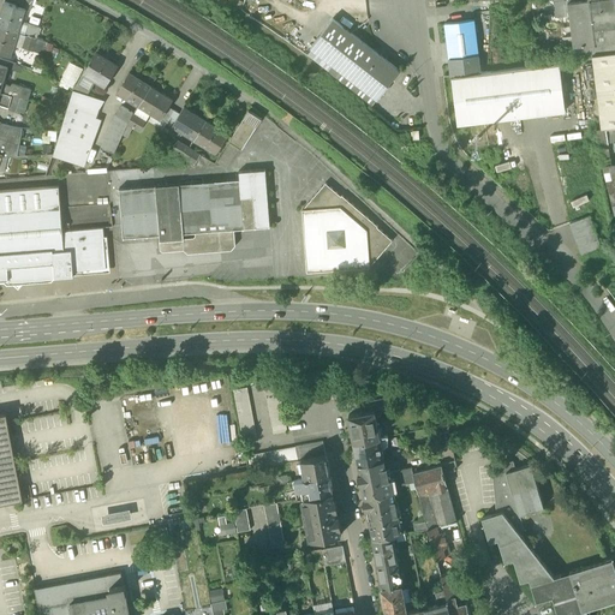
[(25,10),(31,11),(34,0),(18,0),(17,6),(27,9),(25,10)]
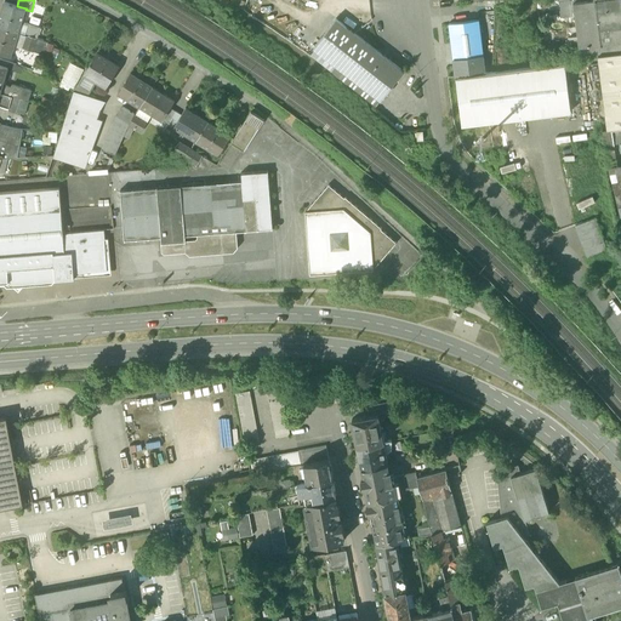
[(547,0),(550,13),(560,12),(558,0),(547,0)]
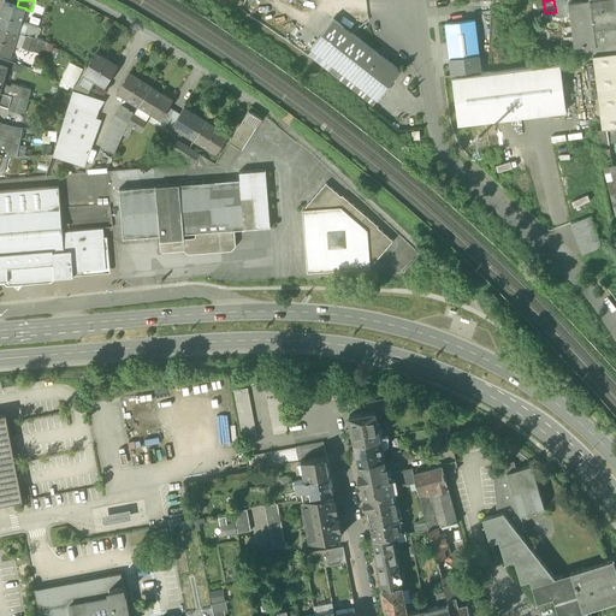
[(556,18),(570,16),(569,3),(568,0),(554,0),(556,12),(556,18)]
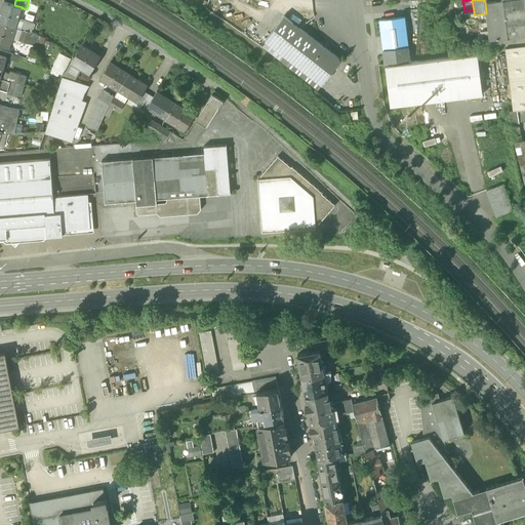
[(495,39),(509,37),(503,0),(500,0),(485,2),(486,13),(490,39),(495,39)]
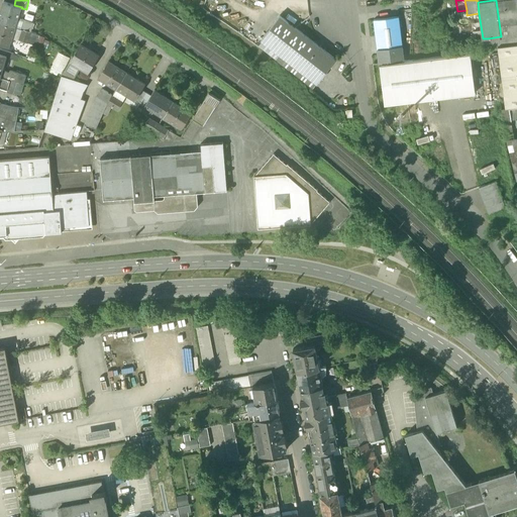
[(516,0),(496,0),(501,36),(516,34),(516,0)]
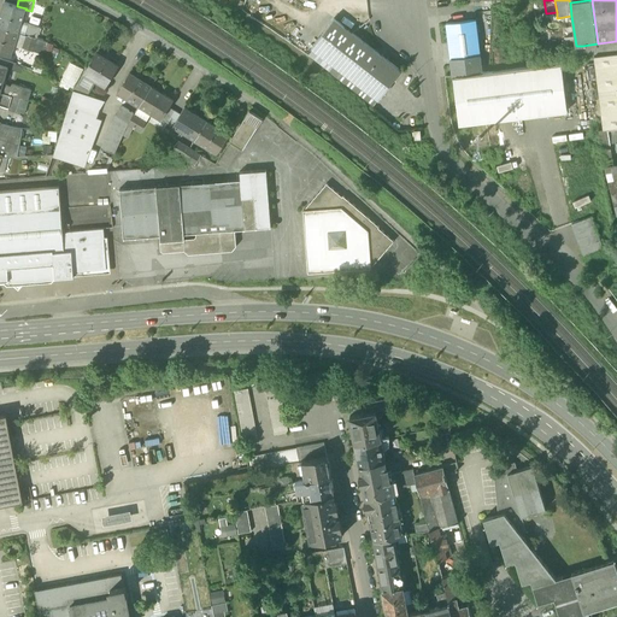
[(5,3),(0,17),(0,27),(18,33),(27,35),(30,36),(37,39),(41,28),(22,22),(25,10),(27,9),(17,6),(5,3)]
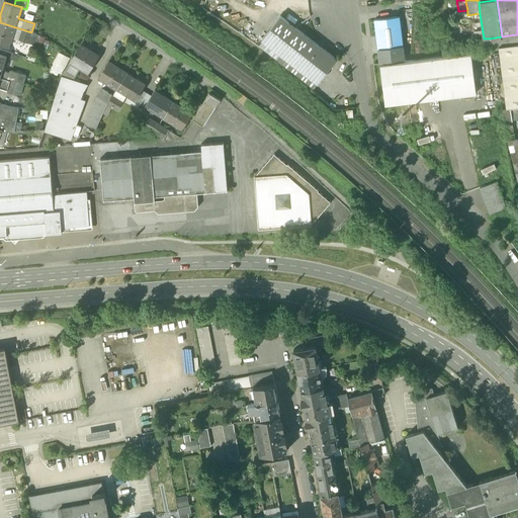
[(318,84),(337,60),(321,47),(280,15),(262,39),(263,40),(270,47),(280,55),(318,84)]
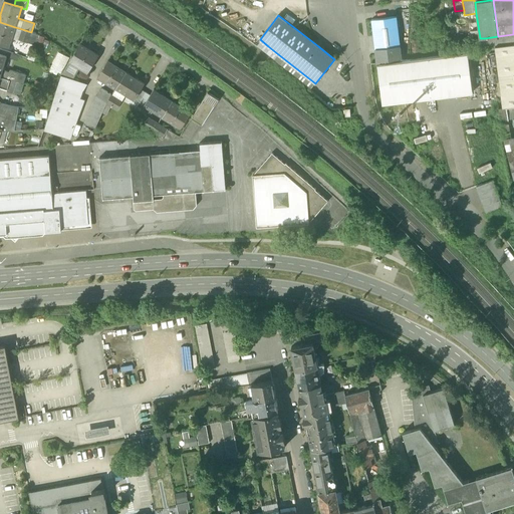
[(375,48),(401,45),(397,16),(371,19),(375,48)]
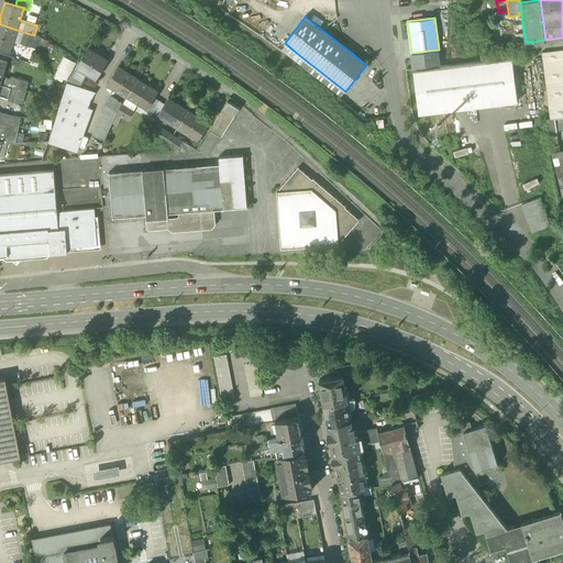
[(13,42),(17,30),(0,24),(0,48),(10,52),(13,42)]
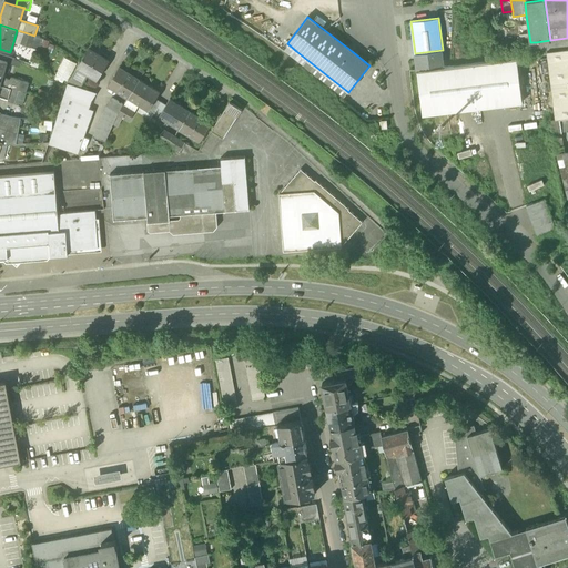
[(13,42),(21,44),(24,32),(17,30),(13,42)]
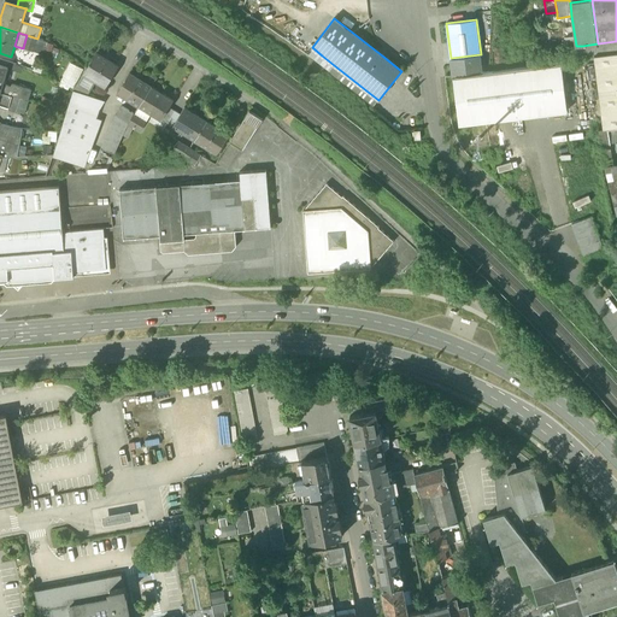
[(35,52),(35,50),(27,47),(30,36),(27,35),(23,48),(35,52)]
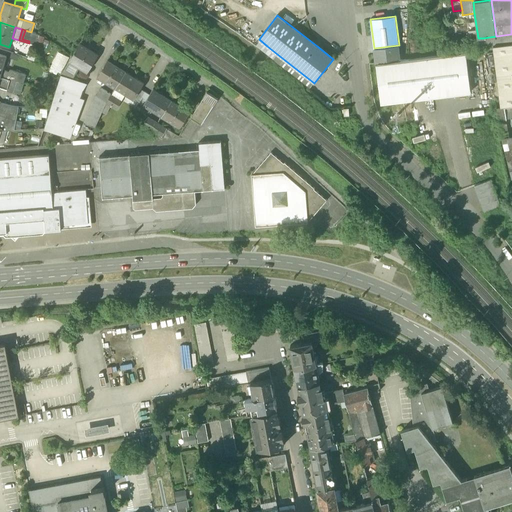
[(31,32),(25,30),(22,39),(29,41),(32,32),(31,32)]
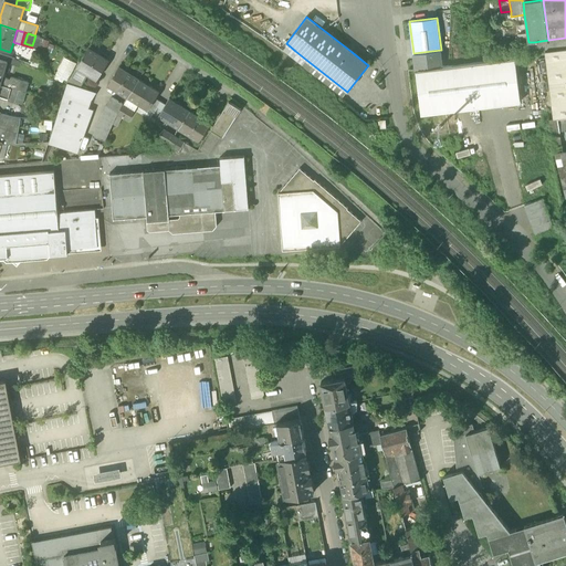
[(43,38),(35,35),(32,45),(32,48),(40,50),(43,38)]
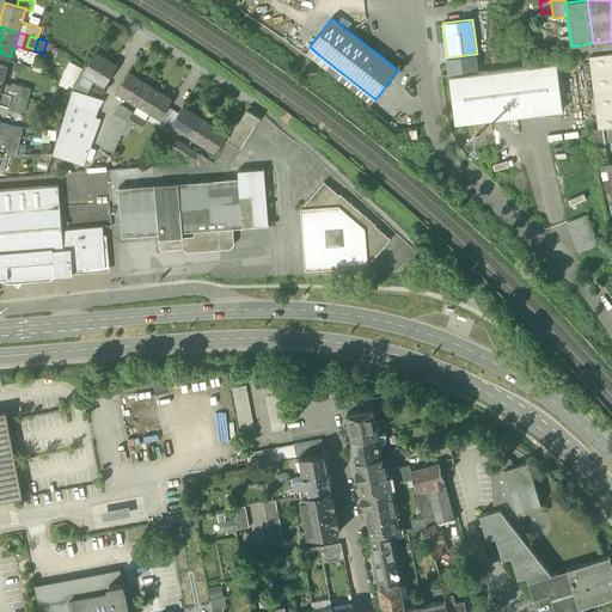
[(589,55),(611,51),(611,41),(593,43),(577,46),(579,56),(587,55),(589,55)]
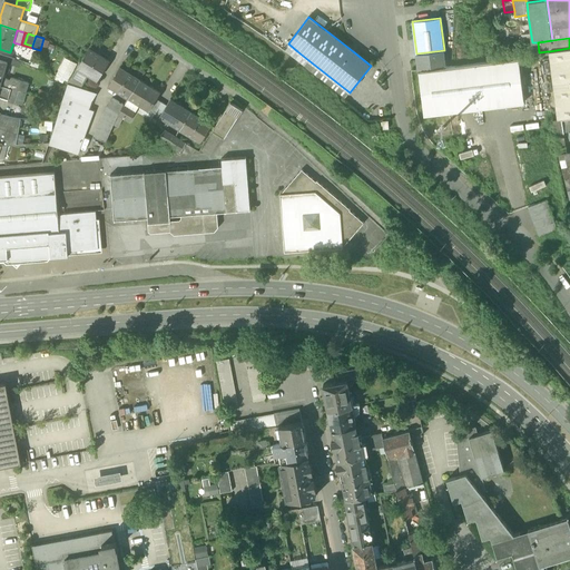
[(285,50),(305,66),(308,60),(297,51),(290,45),(285,50)]
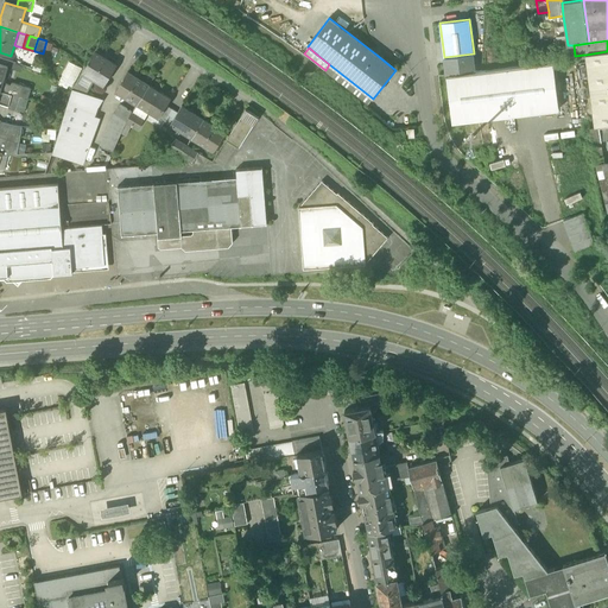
[(607,51),(586,55),(595,127),(607,125),(607,51)]
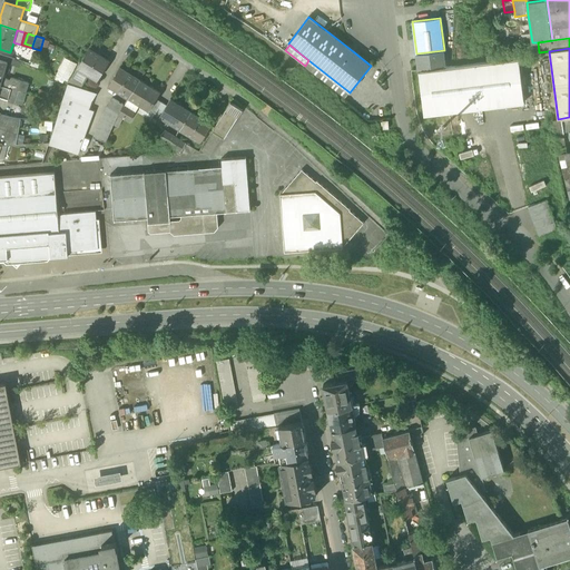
[(89,75),(98,80),(110,61),(90,49),(80,64),(78,68),(89,75)]
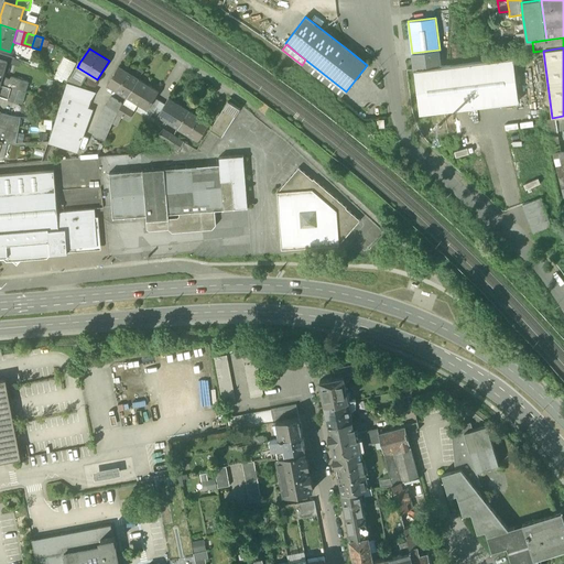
[(414,69),(442,66),(440,50),(412,53),(414,69)]
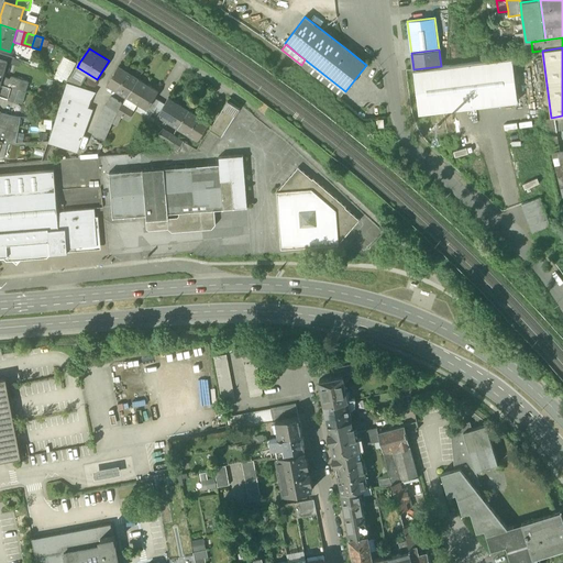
[(0,53),(0,58),(8,62),(8,63),(20,67),(22,61),(0,53)]
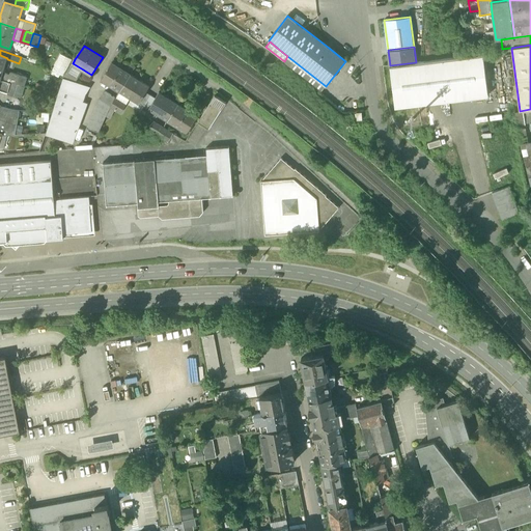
[(32,53),(29,60),(36,63),(39,57),(32,53)]
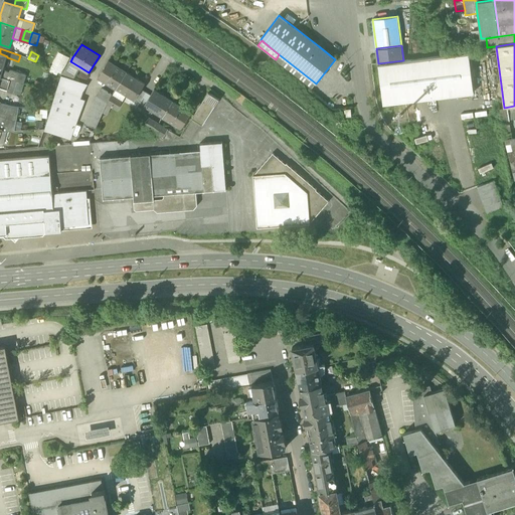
[(58,51),(50,68),(61,73),(70,57),(58,51)]
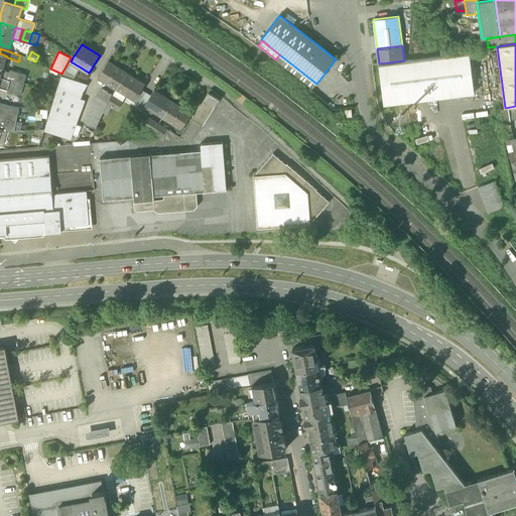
[(379,63),(384,104),(475,93),(470,52),(404,60),(379,63)]
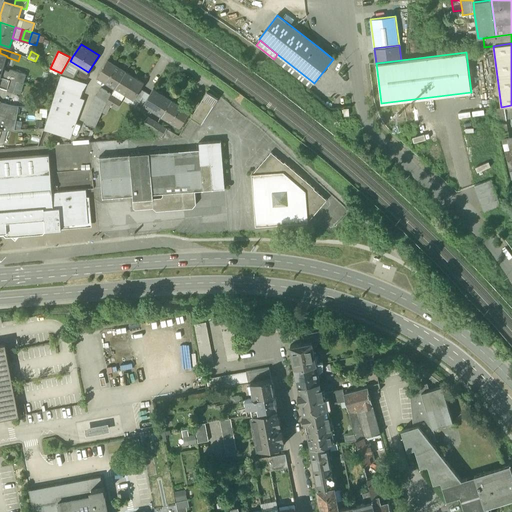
[(311,87),(314,83),(277,54),(274,59),(311,87)]
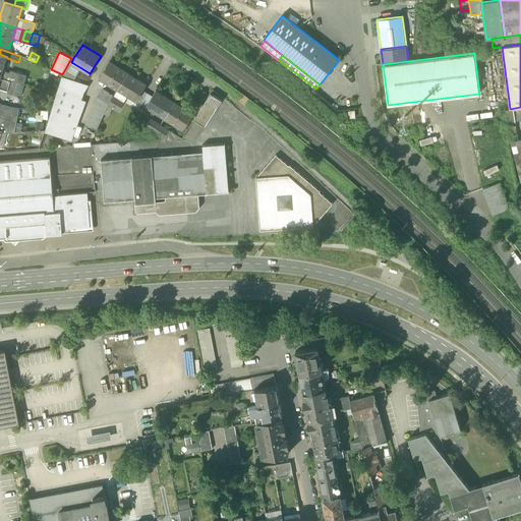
[(77,74),(81,68),(71,62),(67,68),(77,74)]
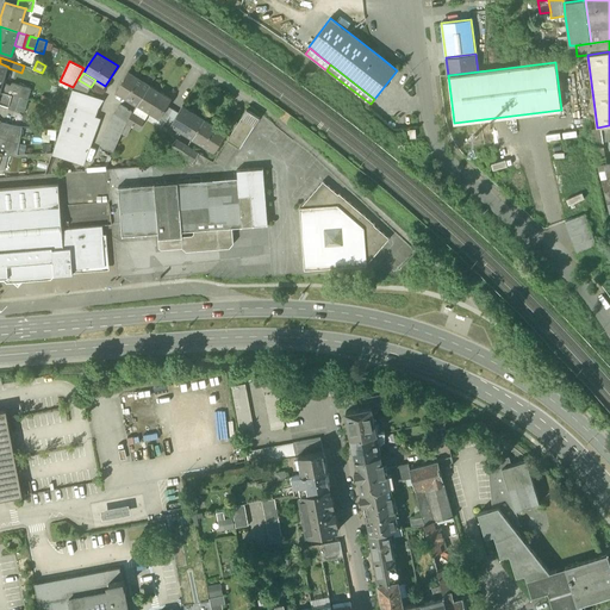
[(117,92),(138,105),(150,86),(129,73),(117,92)]
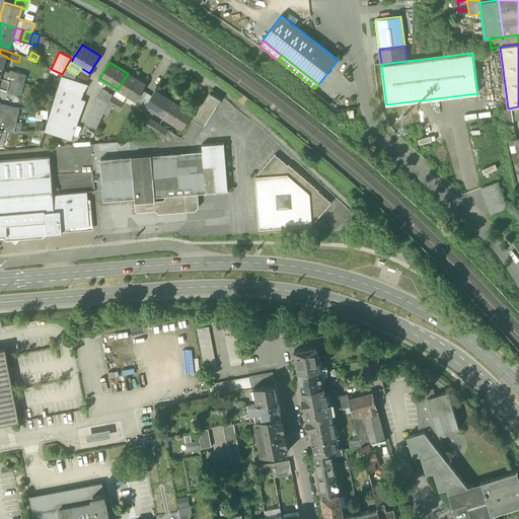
[(62,76),(72,82),(77,74),(67,68),(62,76)]
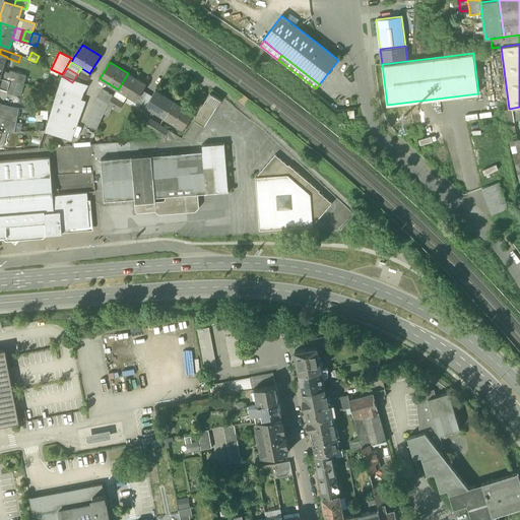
[(20,83),(22,84),(25,75),(11,71),(10,73),(3,71),(1,77),(11,80),(17,82),(17,83),(20,83)]
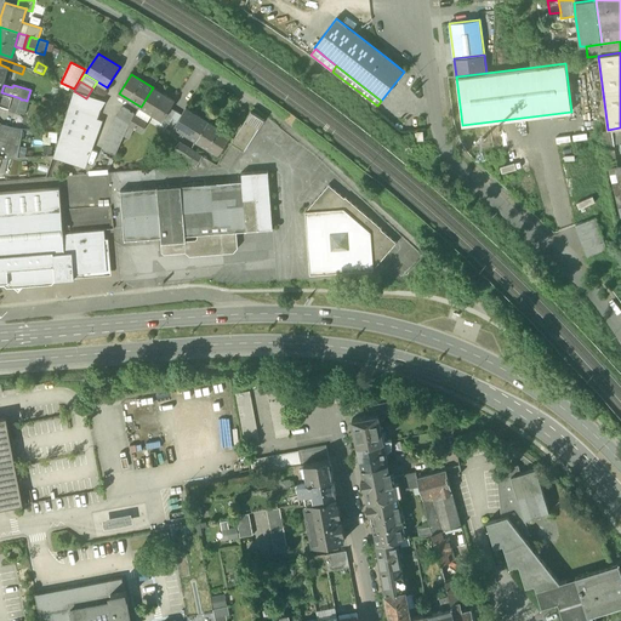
[(175,101),(153,87),(141,107),(153,114),(163,120),(171,108),(175,101)]
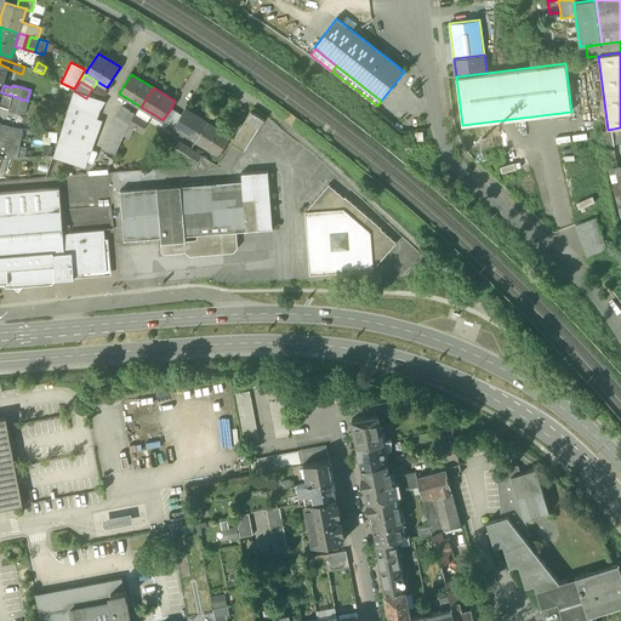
[(55,155),(86,166),(90,155),(85,154),(97,120),(101,110),(104,104),(89,100),(86,98),(74,91),(68,110),(62,132),(55,154),(55,155)]
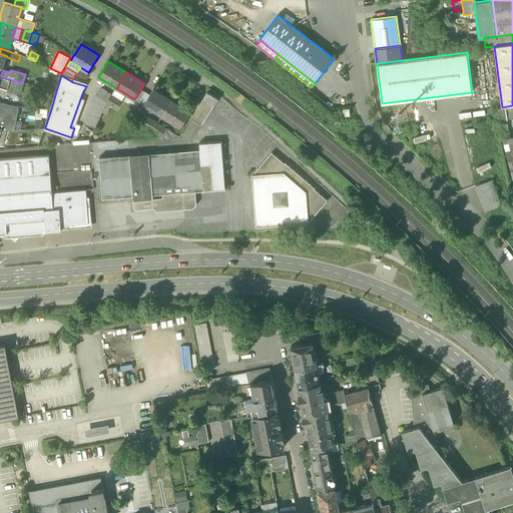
[(11,79),(1,76),(0,78),(0,87),(7,90),(8,90),(11,79)]
